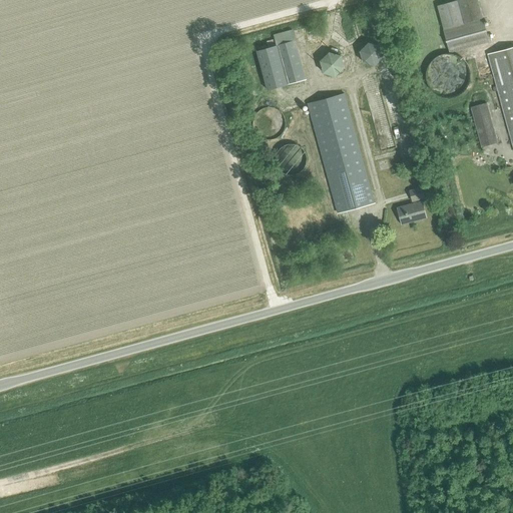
[(512,18),(512,0),(505,0),(492,3),(496,23),(512,18)]
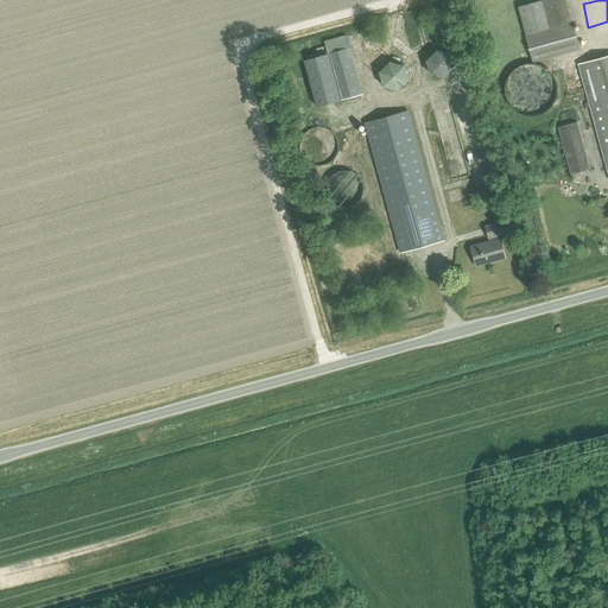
[(524,6),(518,7),(526,36),(550,29),(542,1),(532,4),(525,5),(524,6)]
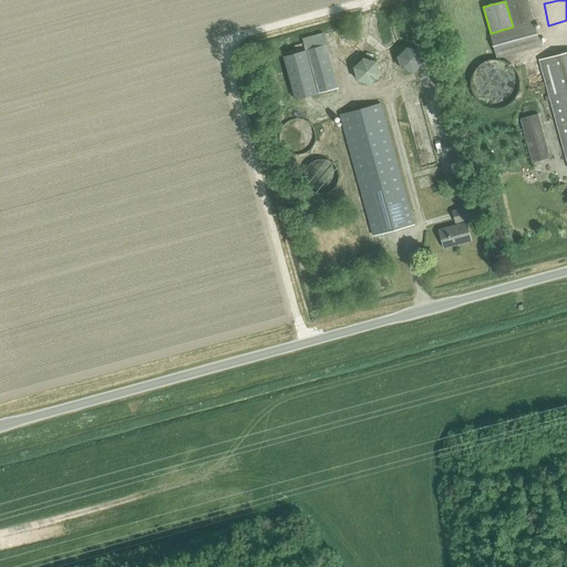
[(540,47),(533,21),(513,27),(491,33),(490,33),(493,45),(496,59),(540,47)]
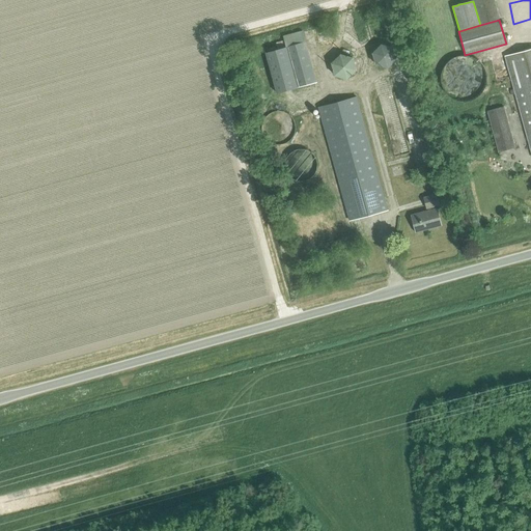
[(367,53),(375,47),(369,39),(362,47),(367,53)]
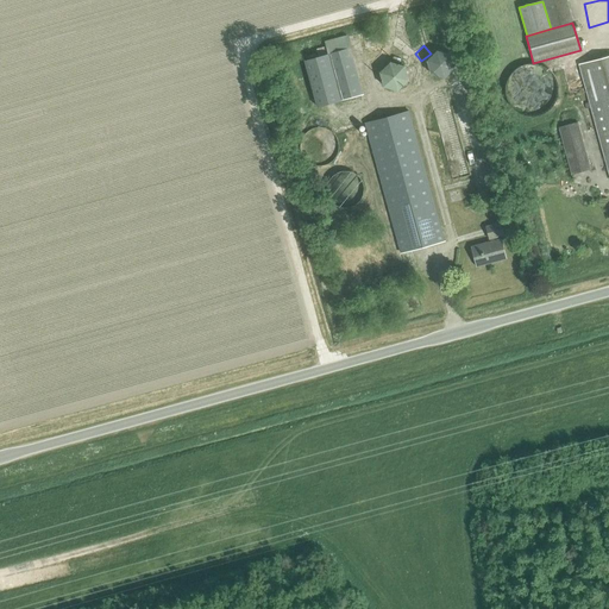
[(437,51),(427,61),(431,75),(444,79),(453,69),(450,55),(437,51)]
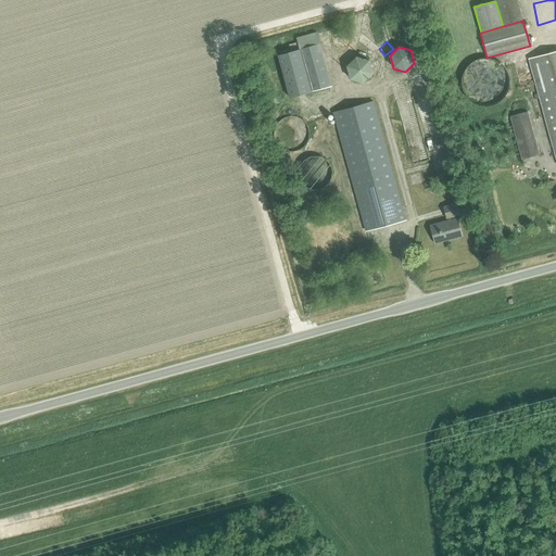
[(299,50),(278,55),(290,98),(310,92),(299,50)]
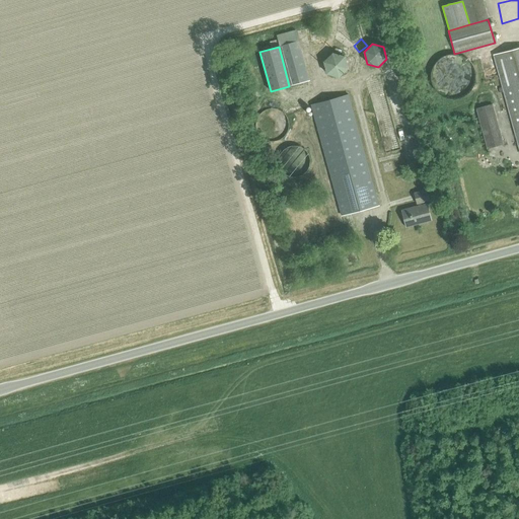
[(518,150),(518,49),(494,56),(518,150)]
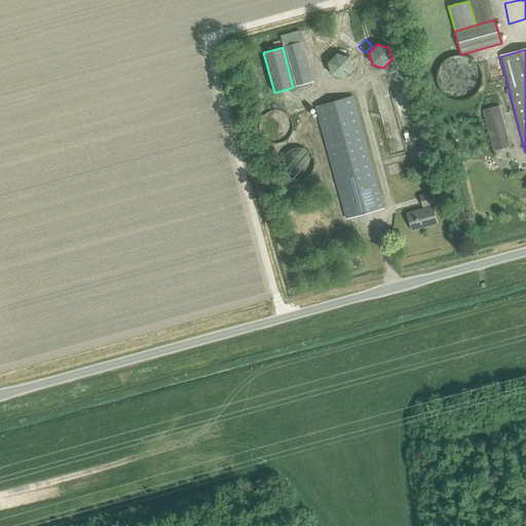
[(337,54),(328,64),(331,75),(343,78),(347,74),(351,70),(348,58),(337,54)]
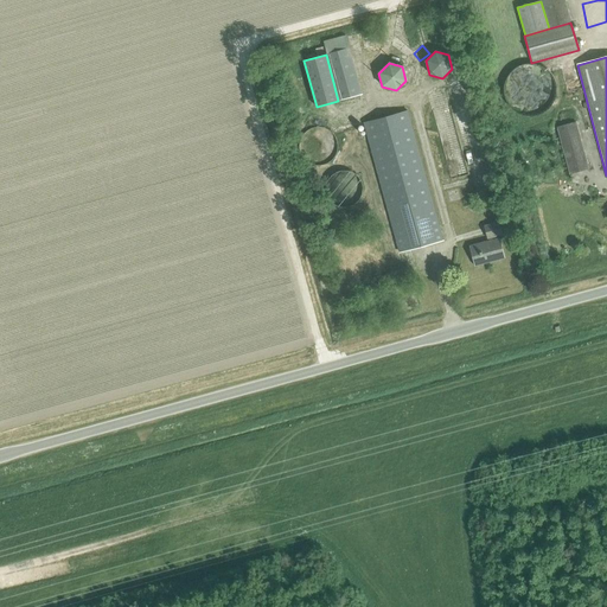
[(528,117),(548,83),(537,76),(538,74),(528,66),(522,77),(506,68),(490,94),(528,117)]
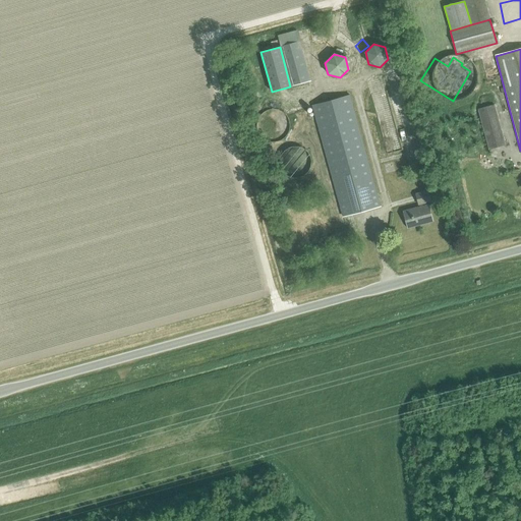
[(311,107),(339,205),(342,215),(380,205),(349,97),(311,107)]
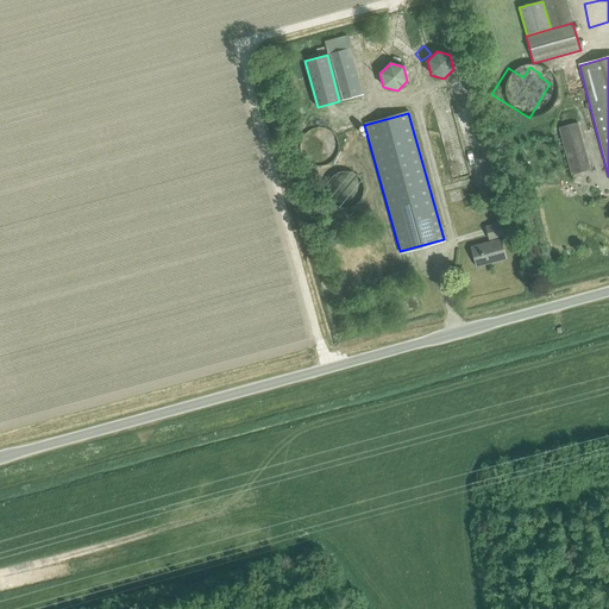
[(571,175),(590,169),(576,123),(558,129),(571,175)]
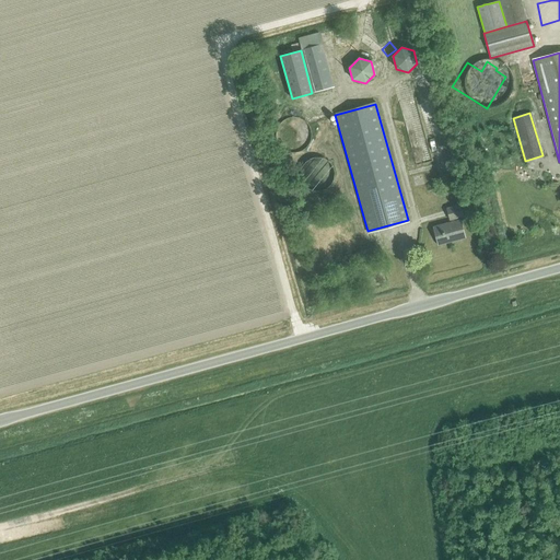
[(283,142),(290,137),(296,144),(302,140),(289,126),(284,130),(278,123),(271,128),(283,142)]
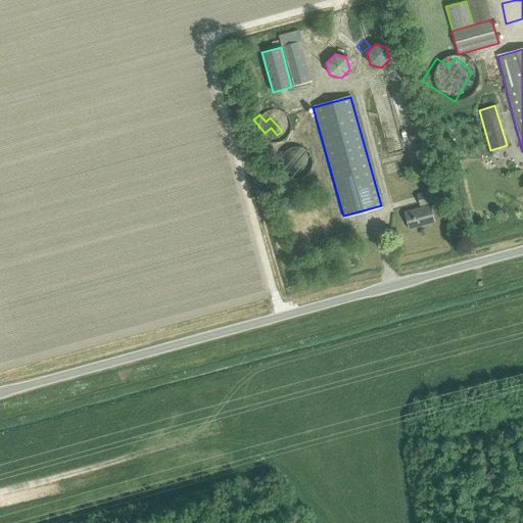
[(384,153),(398,149),(395,138),(381,143),(378,133),(370,135),(375,152),(383,149),(384,153)]
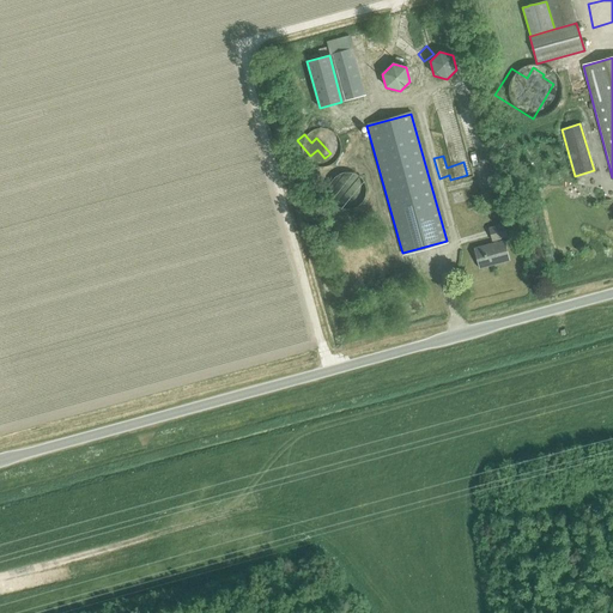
[(365,192),(365,187),(363,182),(360,178),(357,176),(353,174),(349,173),(344,174),(339,175),(335,177),(332,181),(331,184),(329,189),(329,194),(331,198),(332,202),(335,205),(339,208),(344,210),(349,210),(353,208),(357,207),(360,204),(363,200),(365,195),(365,192)]
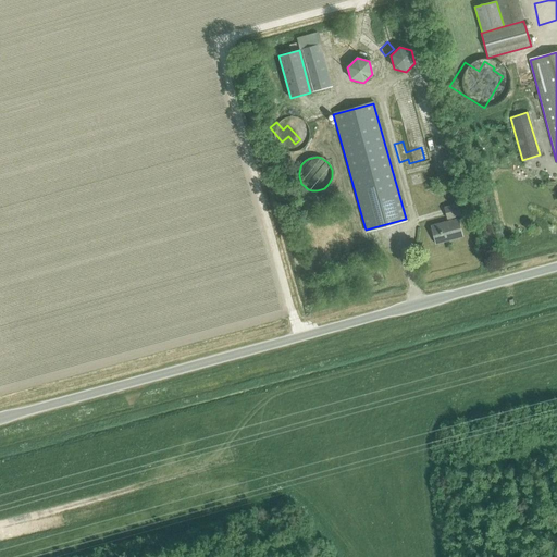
[(448,219),(449,221),(452,221),(450,218),(461,215),(458,203),(444,208),(447,219),(448,219)]
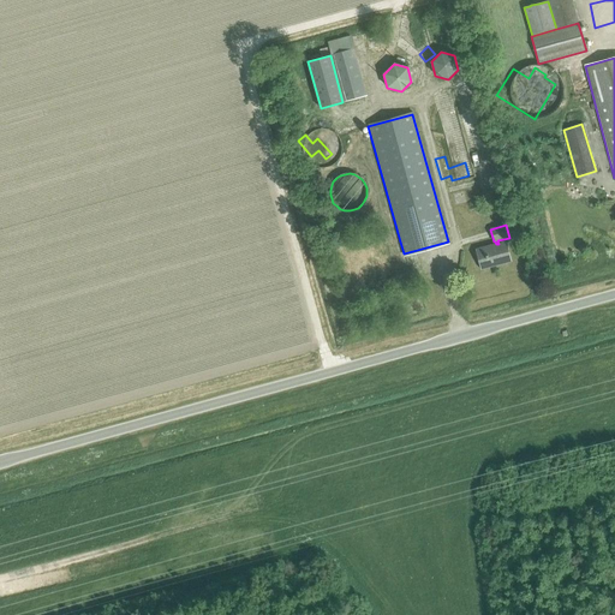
[(481,270),(511,262),(506,242),(505,242),(499,244),(496,244),(476,250),(476,249),(475,249),(481,270)]
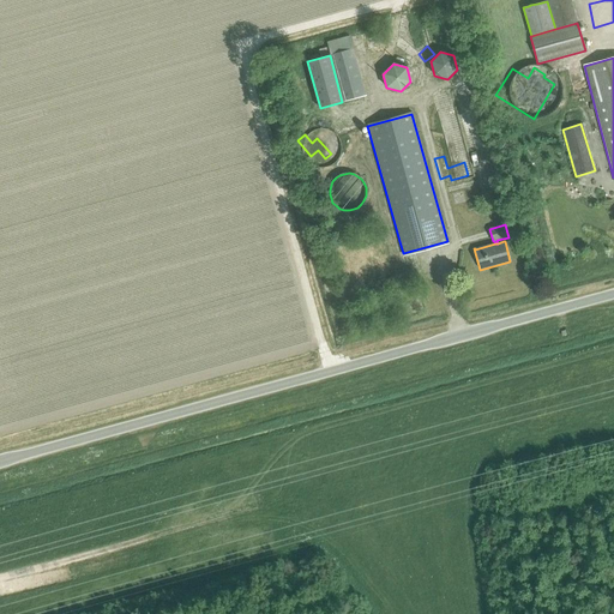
[(434,272),(437,264),(425,259),(422,269),(434,272)]
